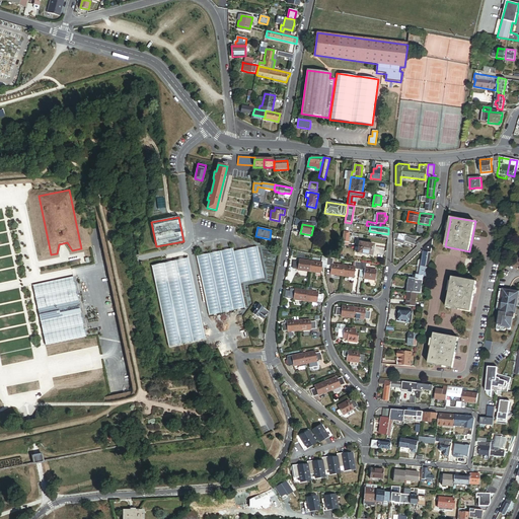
[(406,235),(398,234),(396,240),(396,241),(403,243),(404,240),(411,243),(413,240),(405,237),(406,235)]
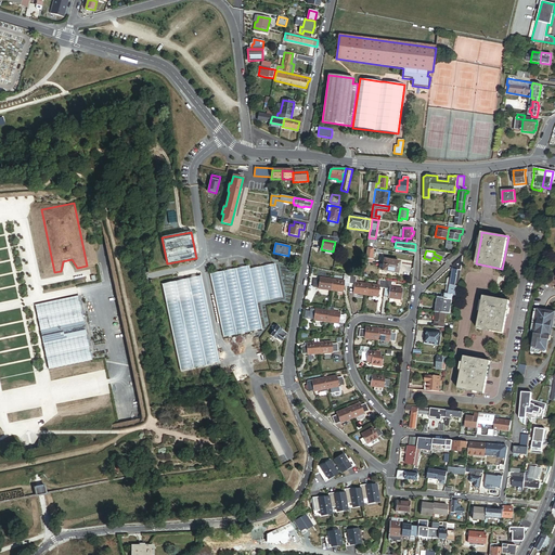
[(455,255),(455,254),(452,254),(444,261),(447,263),(455,255)]
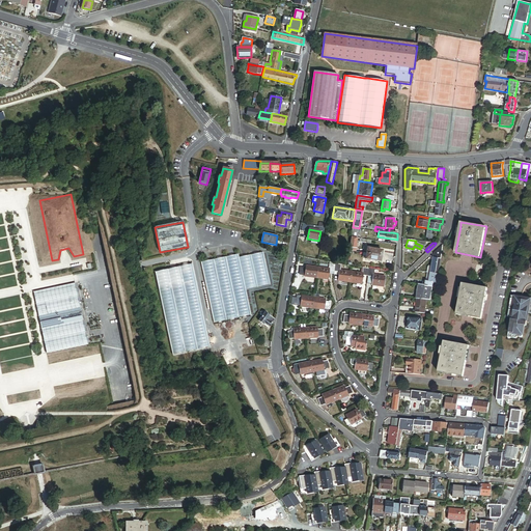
[(366,248),(364,259),(380,261),(381,250),(366,248)]
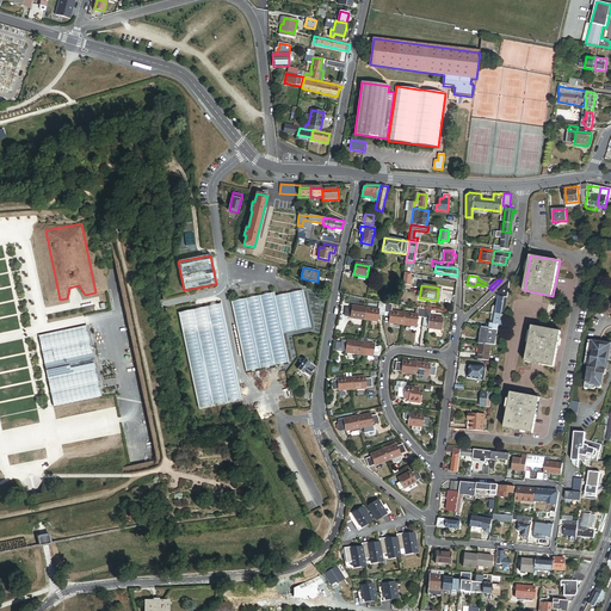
[(497,314),(505,315),(510,285),(508,285),(499,294),(498,307),(497,314)]
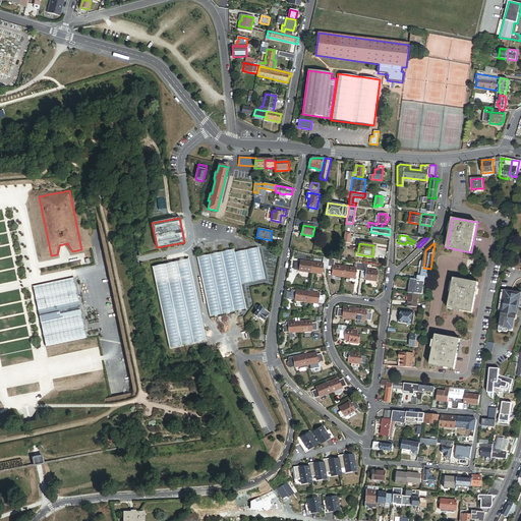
[(246,250),(234,253),(241,284),(252,282),(265,279),(258,248),(246,250)]
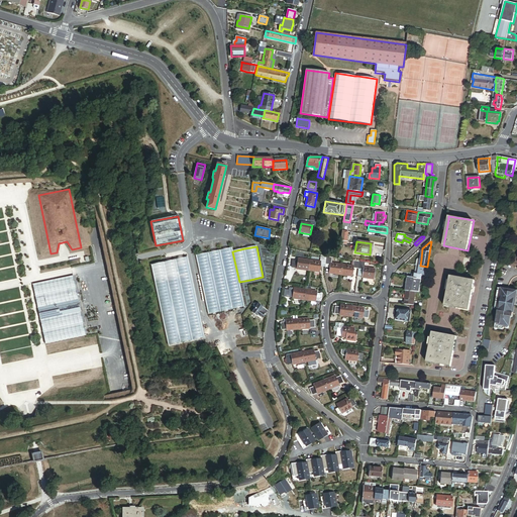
[(208,253),(196,255),(208,314),(220,312),(232,309),(244,307),(231,248),(220,250),(208,253)]
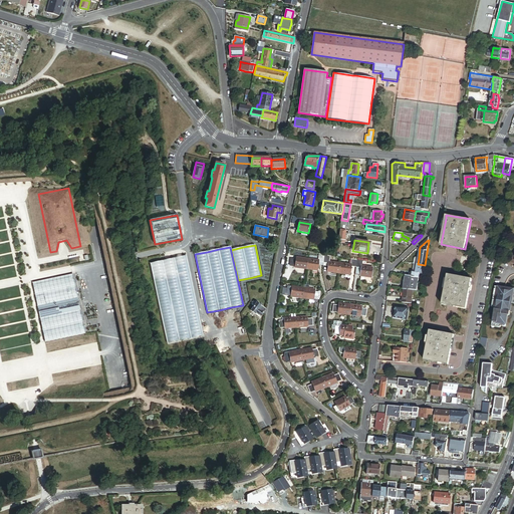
[(319,260),(307,259),(306,269),(317,270),(319,262),(323,263),(325,255),(319,254),(319,260)]
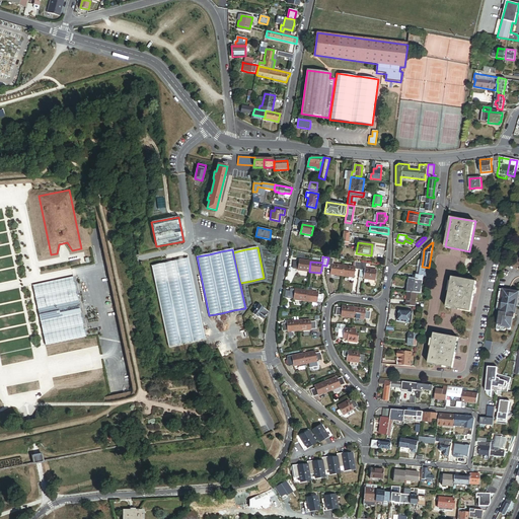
[(332,264),(334,258),(328,257),(326,266),(331,266),(330,275),(343,276),(344,266),(332,264)]
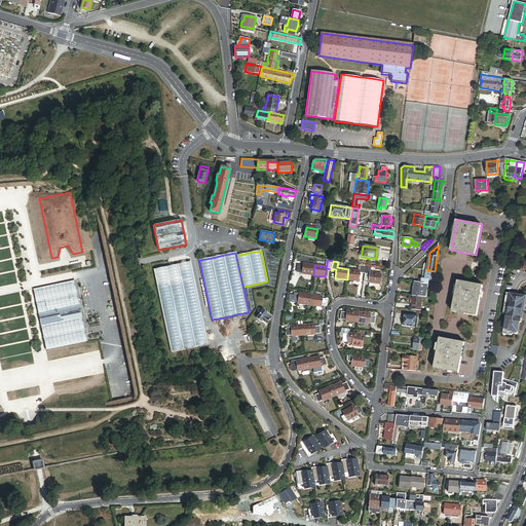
[(165,267),(153,270),(171,351),(183,349),(195,346),(208,344),(190,262),(178,265),(165,267)]
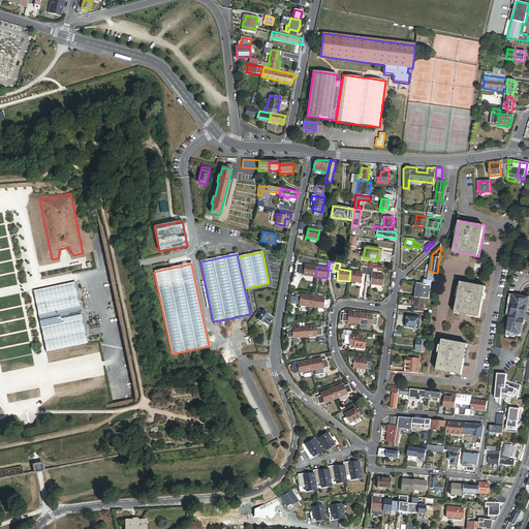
[(315,277),(316,267),(305,265),(305,268),(300,267),(299,274),(304,274),(304,275),(315,277)]
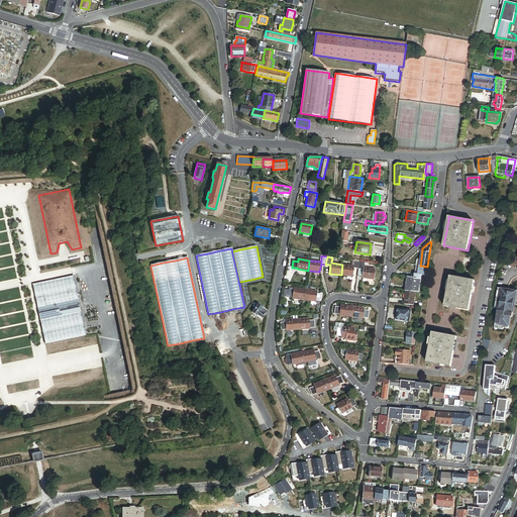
[(353,266),(342,265),(341,275),(352,277),(353,268),(358,269),(359,262),(354,262),(353,266)]
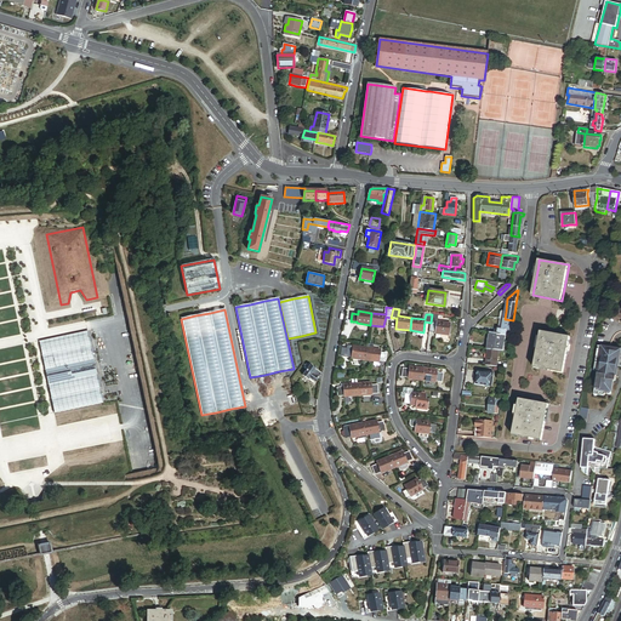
[(437,322),(438,315),(432,314),(431,323),(429,332),(436,332),(434,334),(436,334),(442,335),(449,335),(450,323),(437,322)]
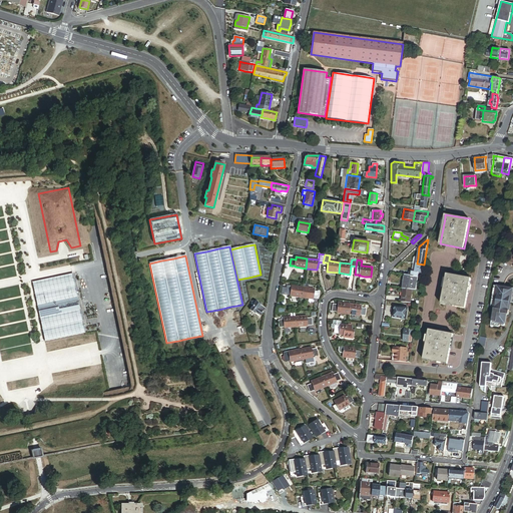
[(423,274),(424,265),(417,264),(416,273),(423,274)]
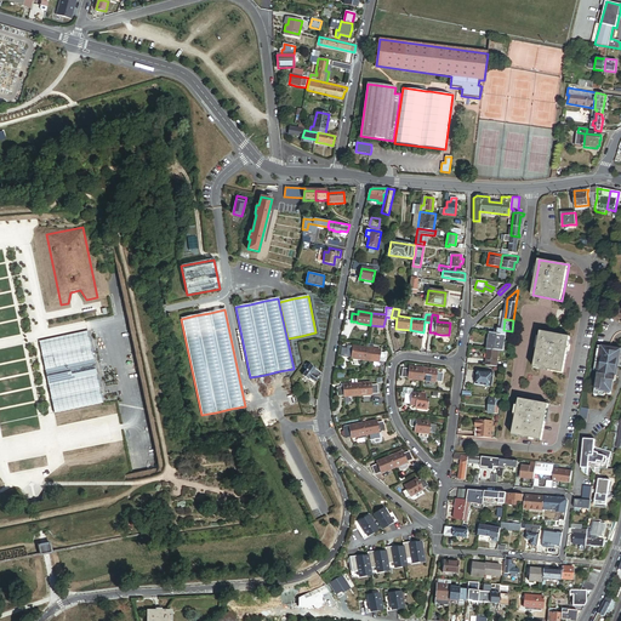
[(85,330),(36,340),(40,355),(43,370),(46,385),(50,399),(52,414),(101,403),(97,388),(95,374),(91,359),(89,345),(85,330)]
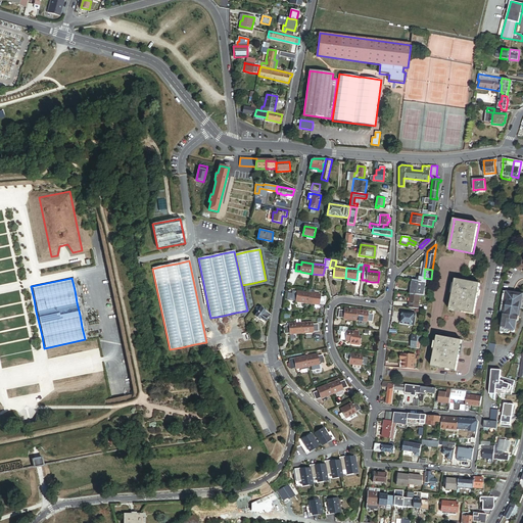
[(456,279),(455,284),(453,294),(449,310),(475,315),(478,299),(480,288),(481,284),(456,279)]
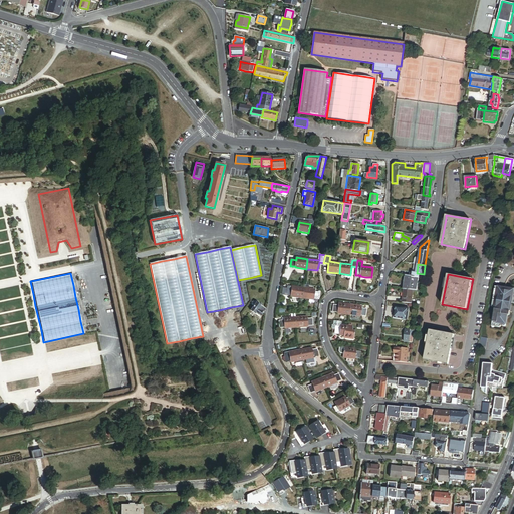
[(405,289),(413,290),(417,290),(418,287),(419,278),(411,276),(406,275),(405,280),(406,281),(405,289)]
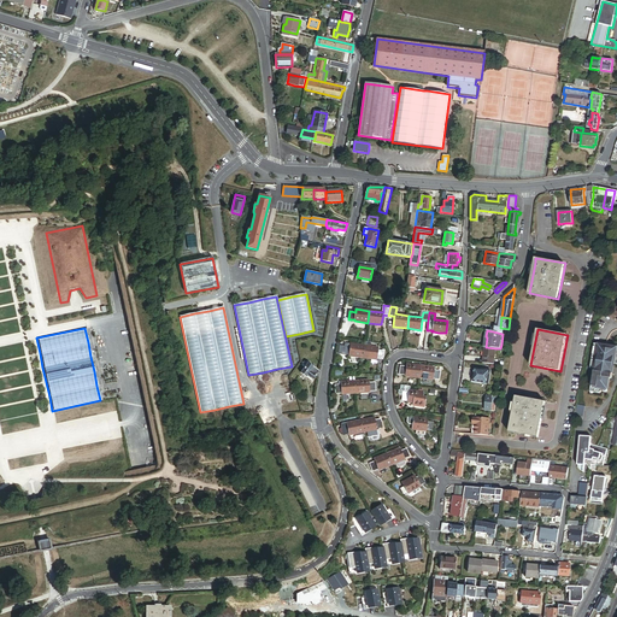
[(363,358),(365,346),(351,344),(351,347),(345,346),(344,354),(350,354),(350,357),(363,358)]
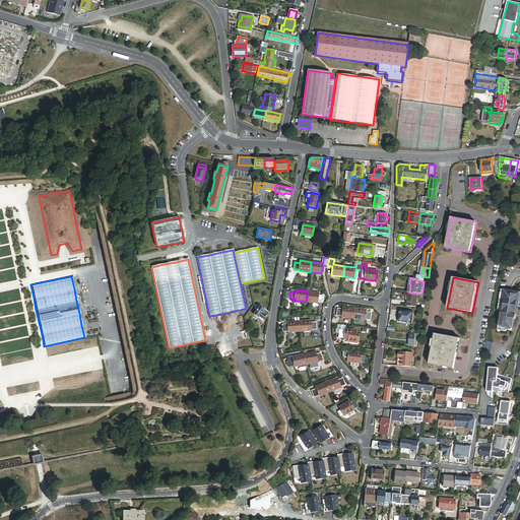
[(519,293),(501,290),(500,299),(502,299),(500,310),(501,310),(501,311),(498,329),(502,329),(502,331),(507,332),(508,330),(512,331),(513,327),(515,315),(517,316),(518,309),(518,306),(519,306),(519,293)]
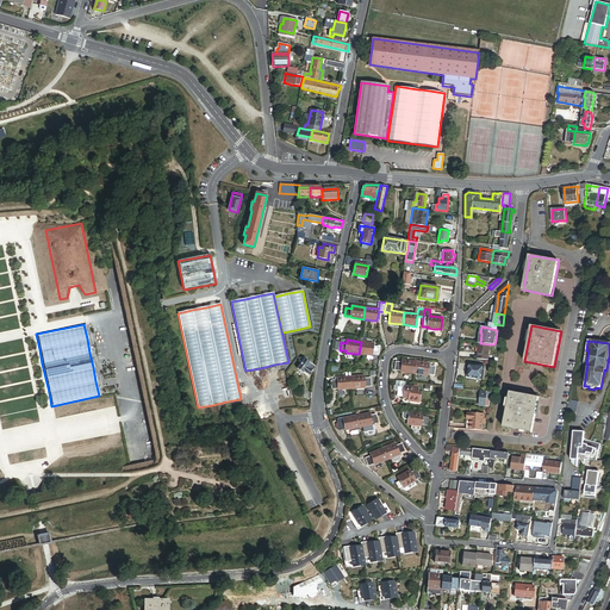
[(374,343),(361,342),(359,354),(372,355),(372,354),(379,355),(379,347),(373,347),(374,343)]
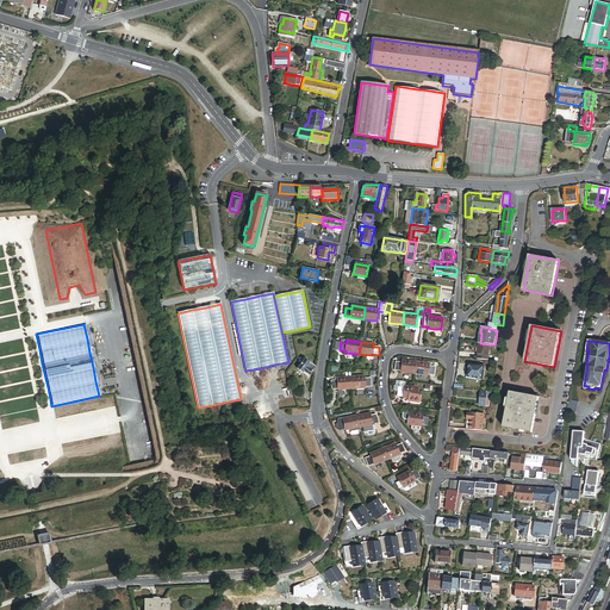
[(478,360),(489,361),(490,344),(480,343),(479,343),(478,360)]
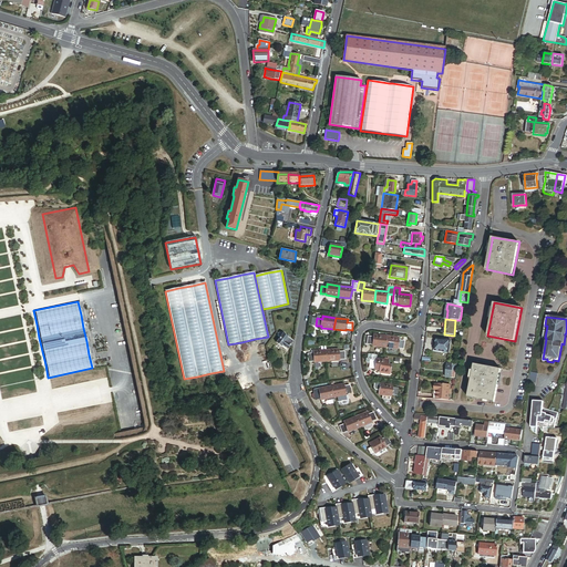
[(280,339),(279,338),(276,342),(281,347),(281,346),(287,349),(292,341),(282,334),(280,339)]
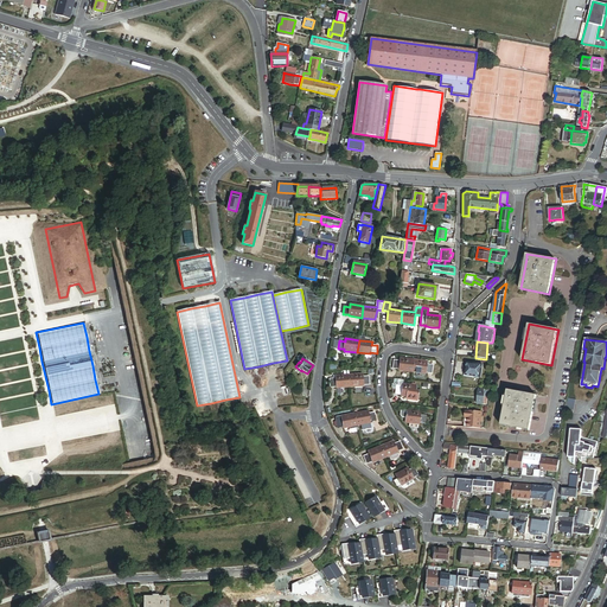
[(398,370),(413,372),(414,360),(401,358),(400,362),(395,360),(394,369),(400,369),(398,370)]
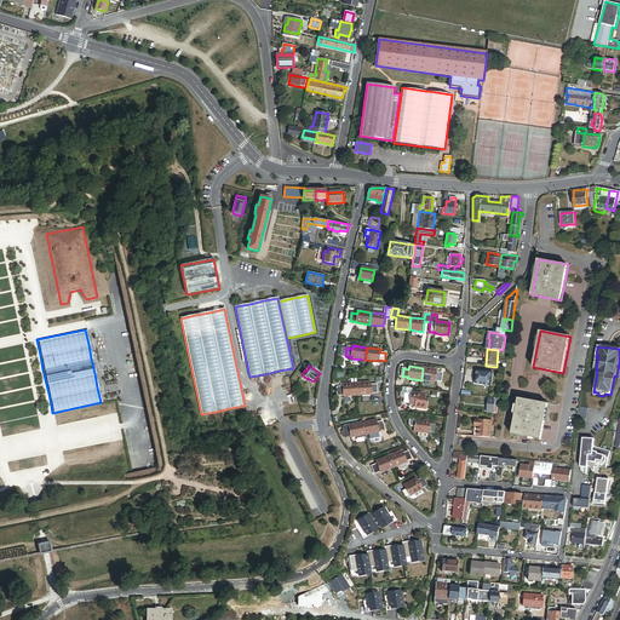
[(423,368),(422,380),(435,382),(435,380),(441,382),(442,373),(436,373),(436,369),(423,368)]
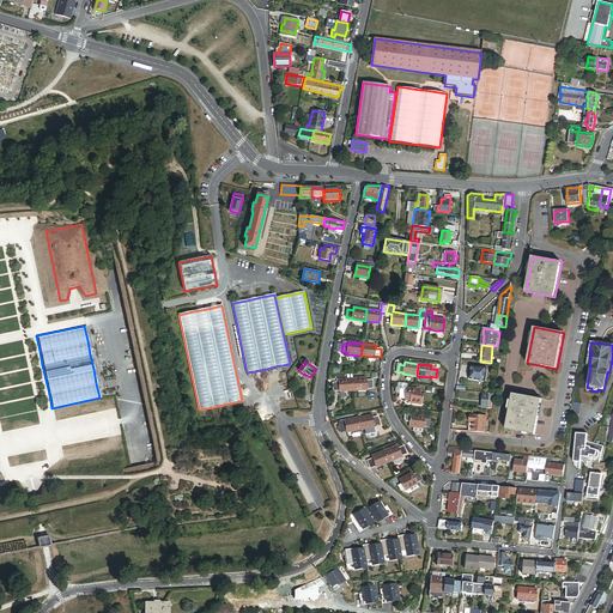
[(472,366),(471,380),(486,382),(489,369),(472,366)]
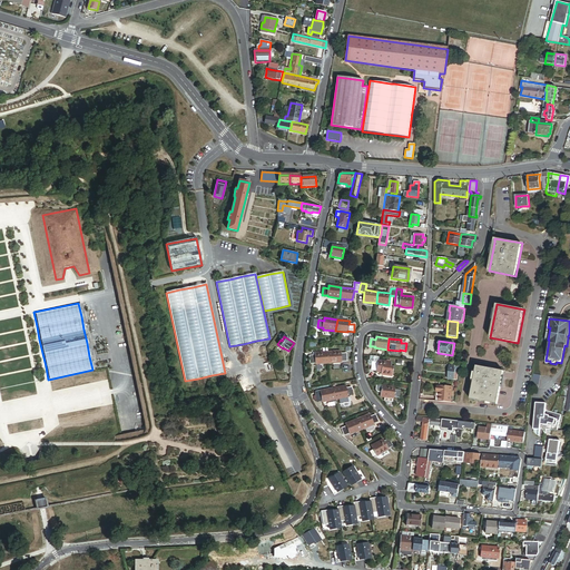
[(341,351),(327,352),(328,364),(341,363),(341,362),(346,361),(346,353),(341,354),(341,351)]
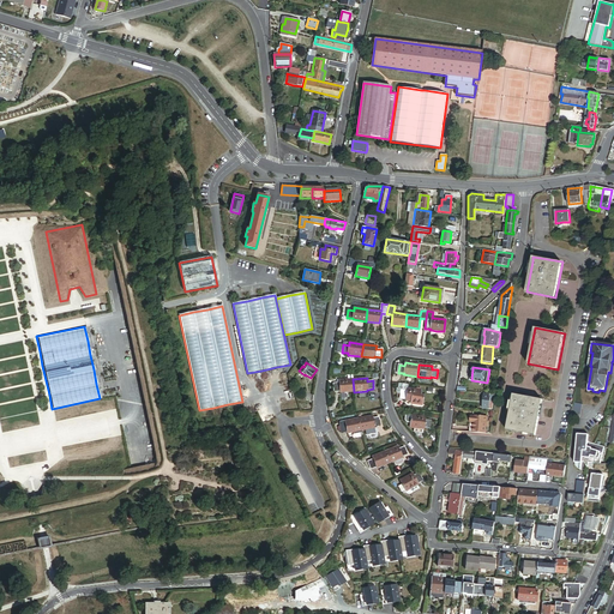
[(354,392),(353,379),(339,380),(339,384),(337,384),(333,384),(335,392),(341,391),(341,392),(354,392)]
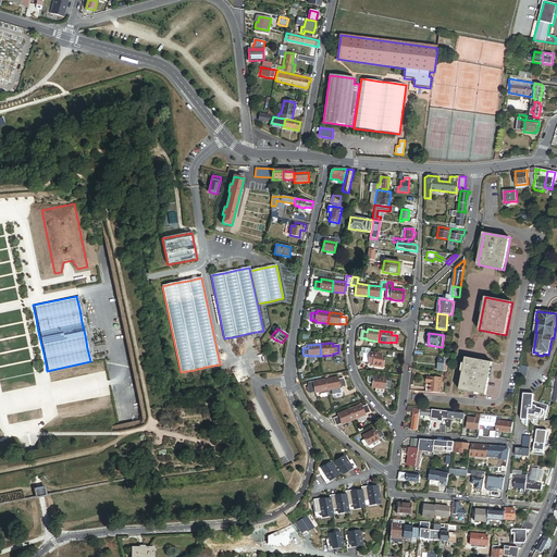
[(371,353),(371,349),(362,348),(361,351),(360,353),(360,356),(361,356),(364,357),(364,355),(370,356),(371,353)]
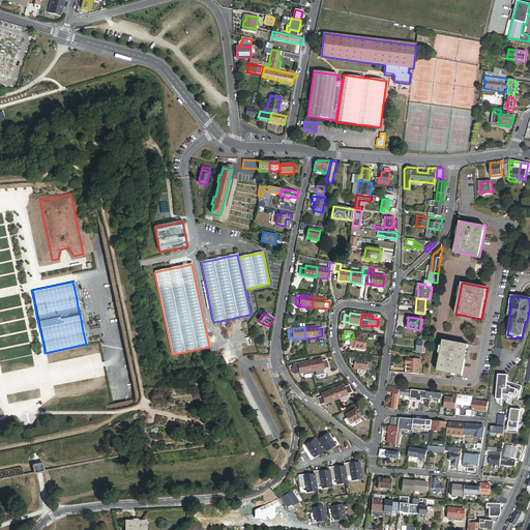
[(347,340),(346,345),(351,346),(355,347),(362,348),(363,342),(364,337),(353,335),(352,339),(347,337),(347,340)]
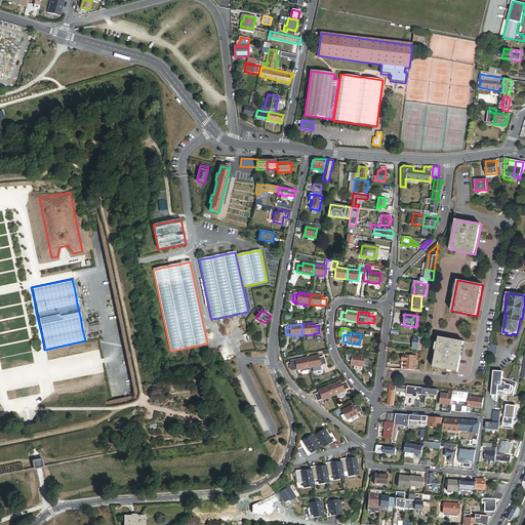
[(440,337),(439,341),(437,353),(434,368),(458,373),(461,357),(463,347),(465,342),(440,337)]
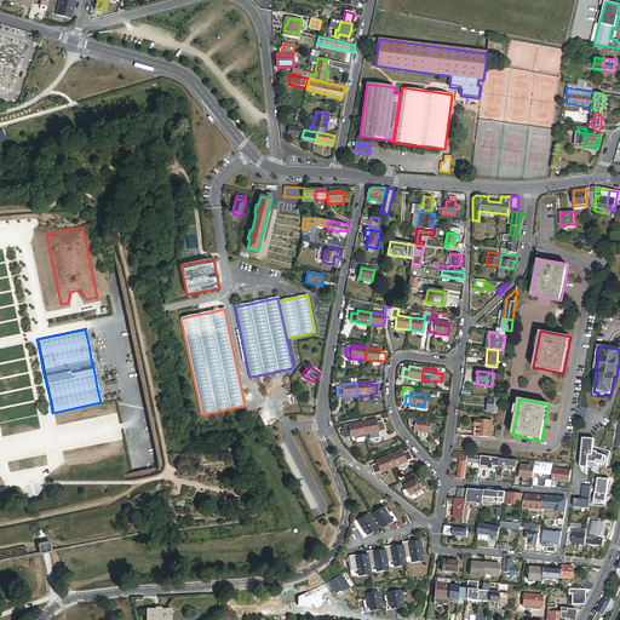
[(429,400),(425,400),(424,407),(415,406),(415,408),(426,411),(429,400)]
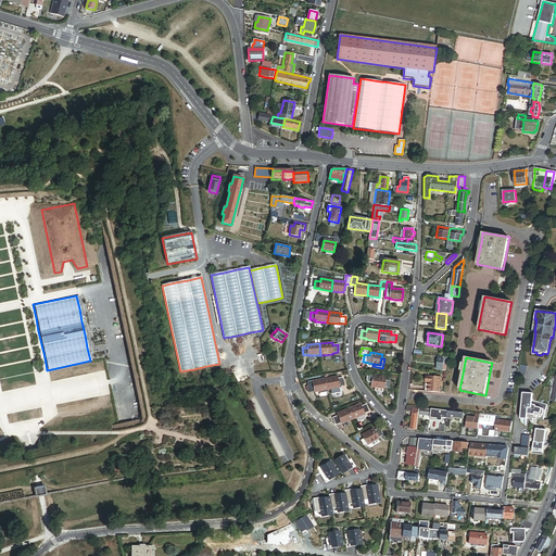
[(528,366),(520,365),(517,377),(525,379),(528,366)]
